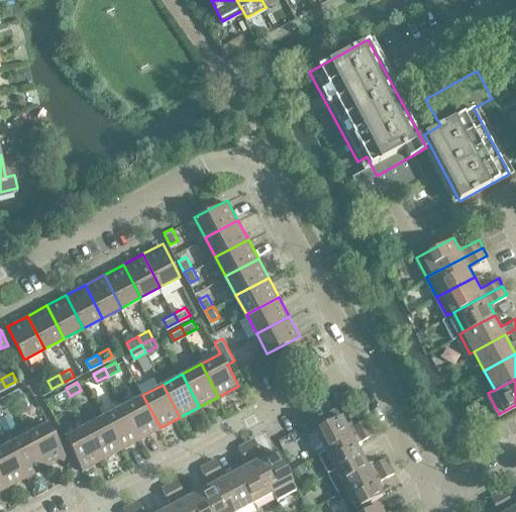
[(8,392),(12,400),(23,394),(19,386),(8,392)]
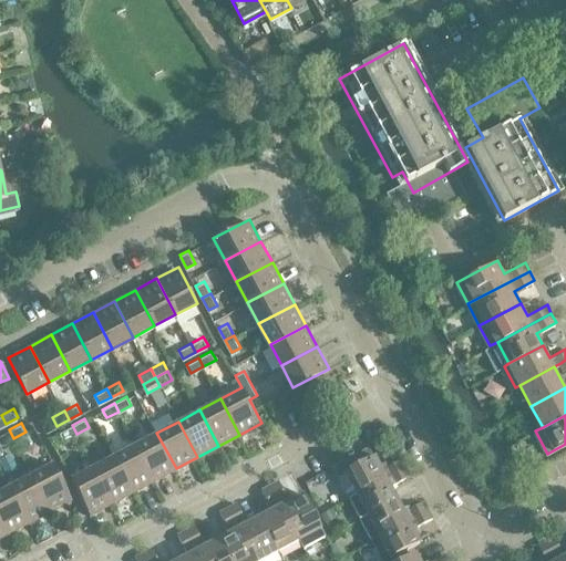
[(64,440),(76,434),(72,425),(60,432),(64,440)]
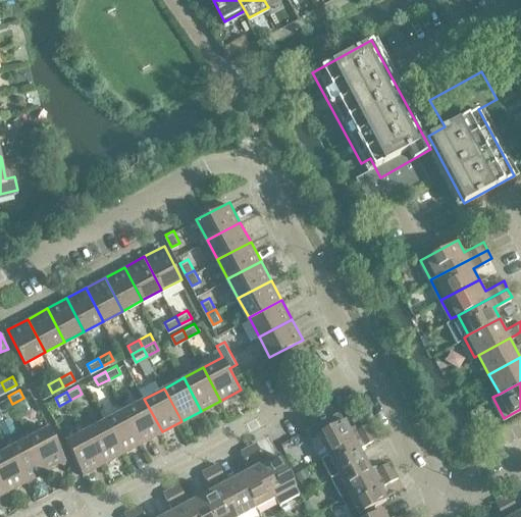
[(0,409),(0,410),(12,404),(8,396),(0,400),(0,409)]
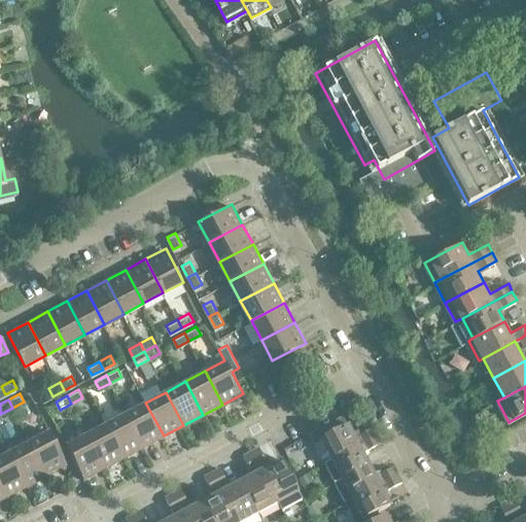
[(145,403),(126,413),(144,447),(164,436),(145,403)]
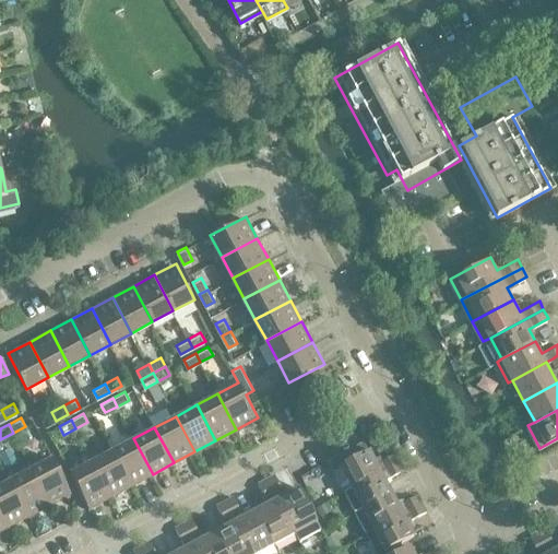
[(153,474),(133,438),(113,449),(131,485),(153,474)]
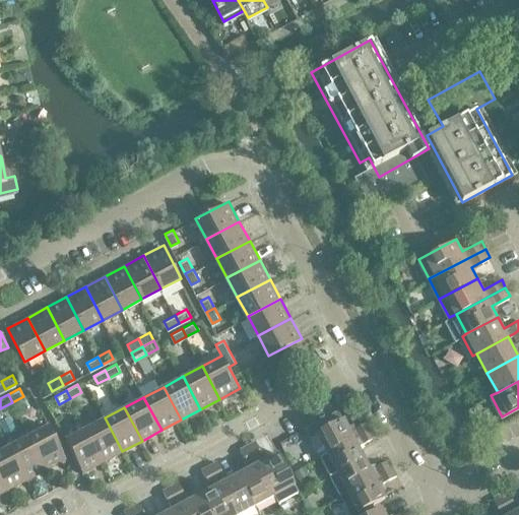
[(321,455),(372,427),(368,420),(350,429),(343,416),(310,435),(321,455)]
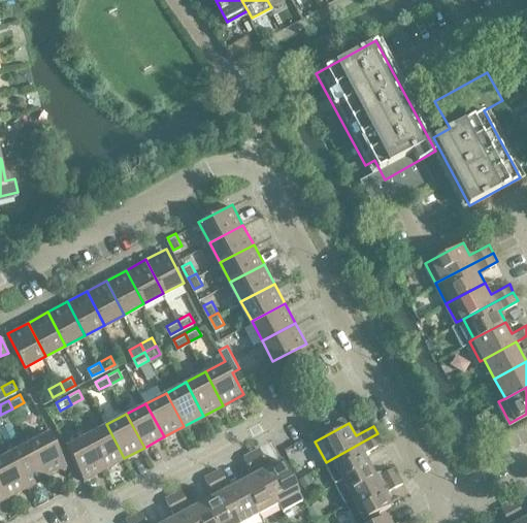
[(106,424),(87,435),(104,468),(124,458),(106,424)]
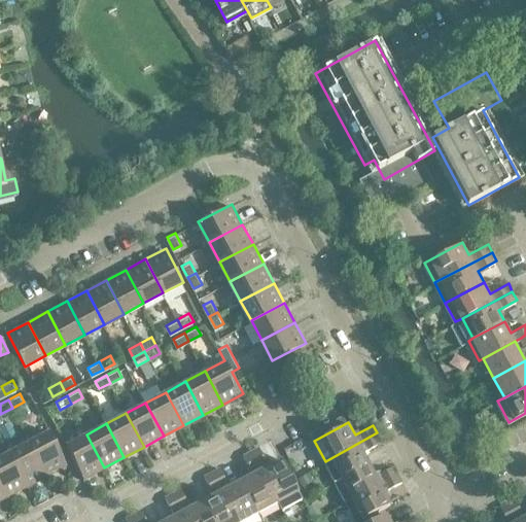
[(29,441),(47,475),(68,463),(49,429),(29,441)]
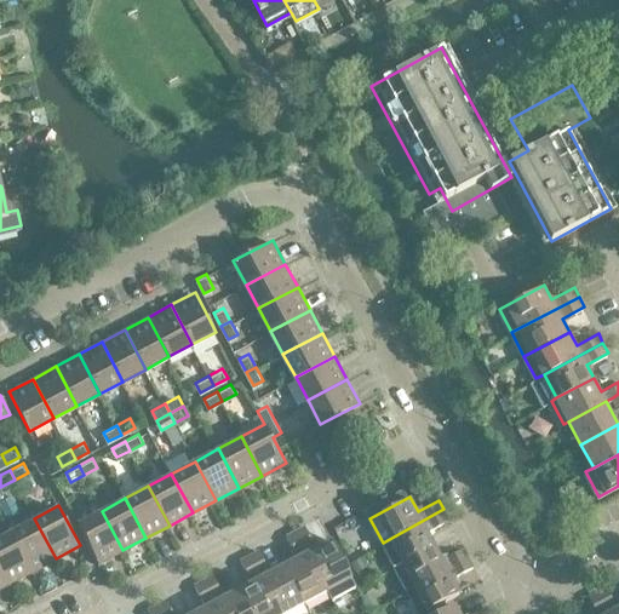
[(448,518),(443,509),(383,543),(395,566),(435,544),(428,531),(448,518)]
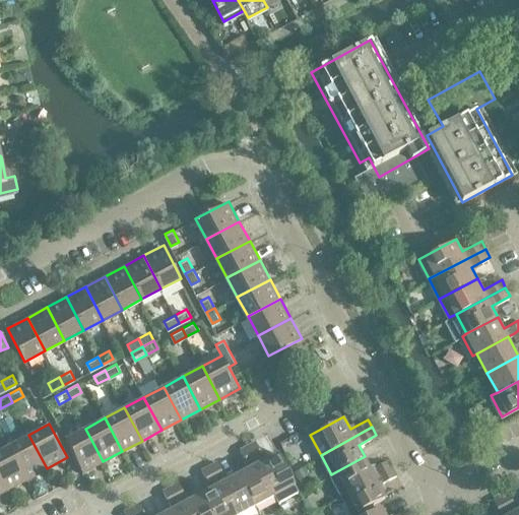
[(83,471),(103,461),(85,429),(66,439),(83,471)]
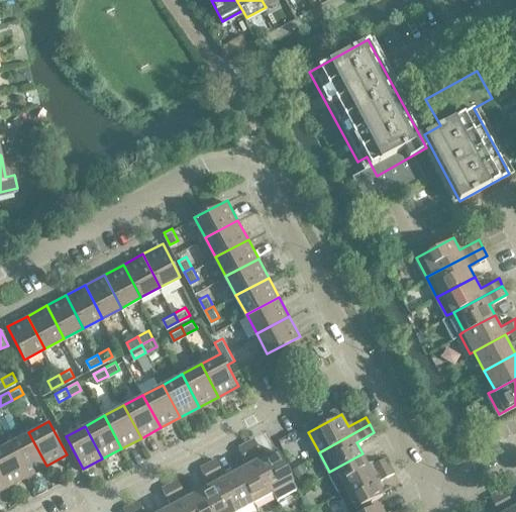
[(28,432),(9,442),(27,476),(46,466),(28,432)]
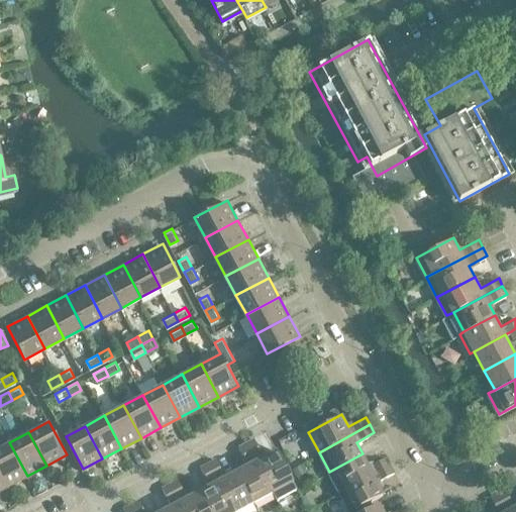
[(255,436),(247,440),(274,491),(276,496),(297,485),(278,448),(265,455),(255,436)]
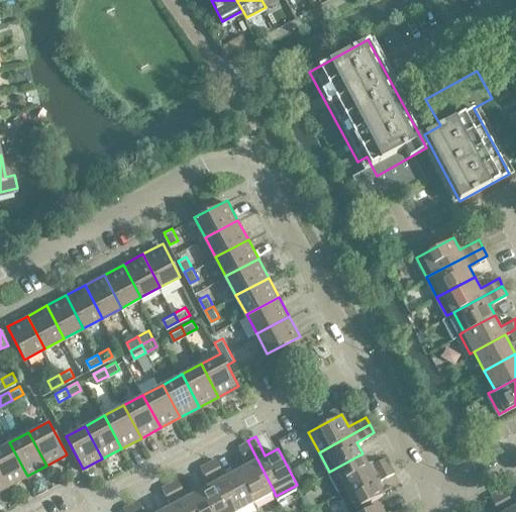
[(248,464),(237,470),(254,501),(274,491),(247,440),(239,444),(248,464)]
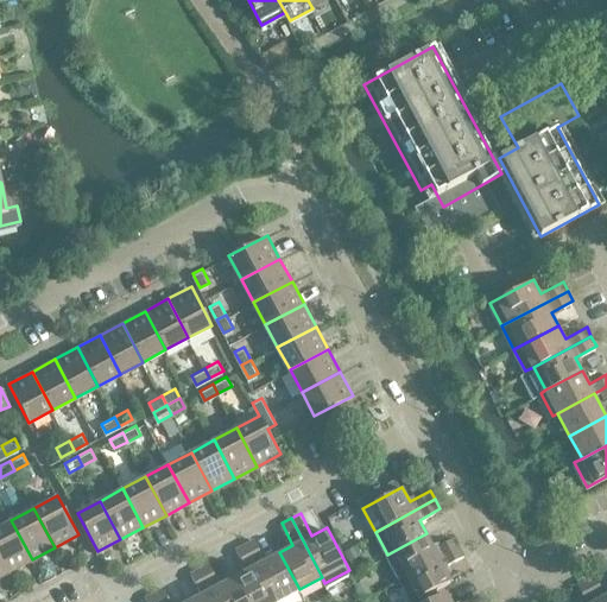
[(32,559),(11,520),(0,525),(0,553),(10,571),(32,559)]
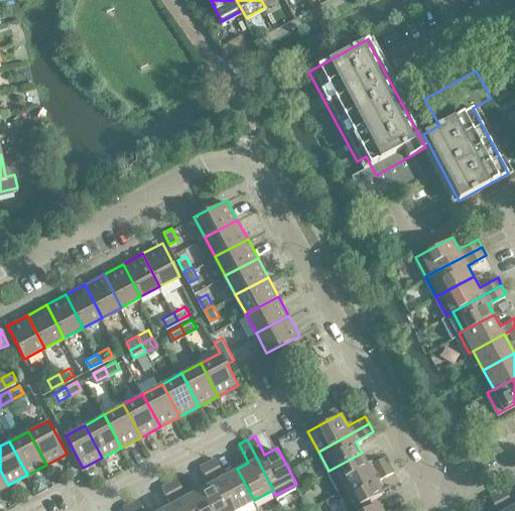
[(345,486),(389,462),(385,454),(367,463),(362,453),(329,471),(339,490),(345,487),(345,486)]
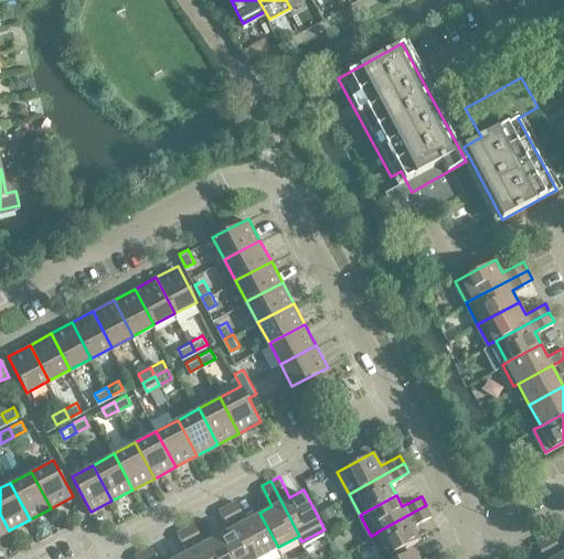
[(278,547),(259,513),(247,519),(236,498),(227,503),(257,558),(278,547)]
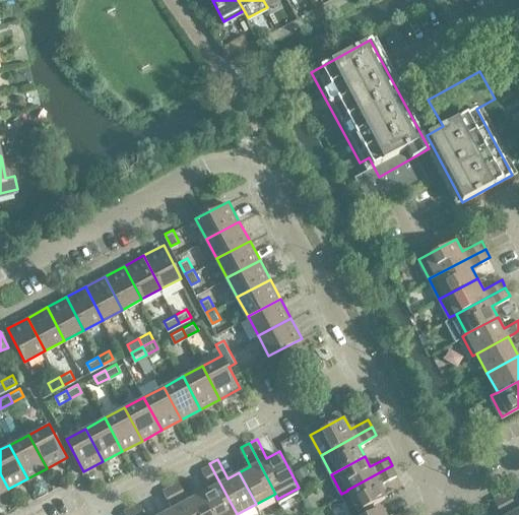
[(200,493),(212,514),(236,514),(237,514),(209,463),(202,467),(211,487),(200,493)]
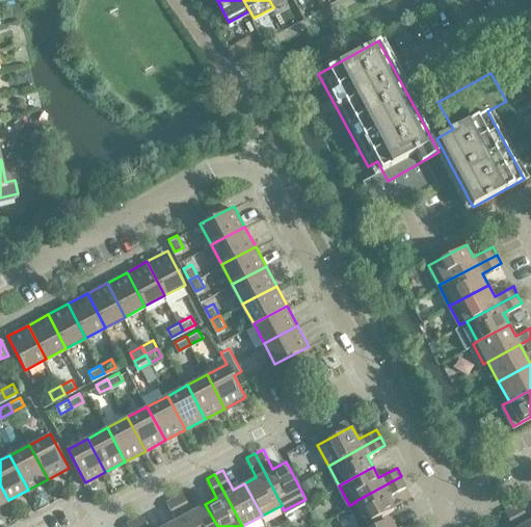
[(313,475),(304,479),(309,486),(317,482),(313,475)]
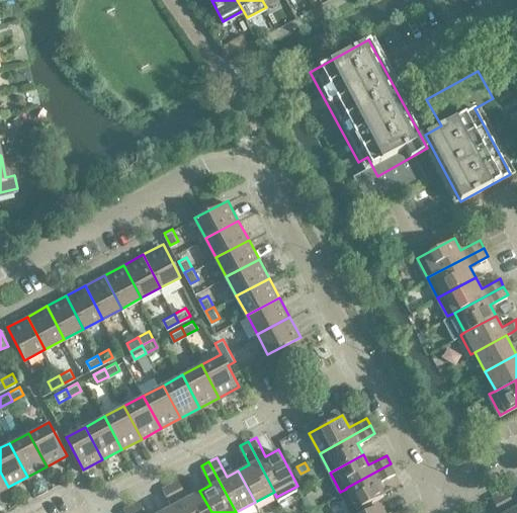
[(396,472),(391,463),(346,488),(346,489),(340,492),(351,512),(384,494),(377,481),(396,472)]
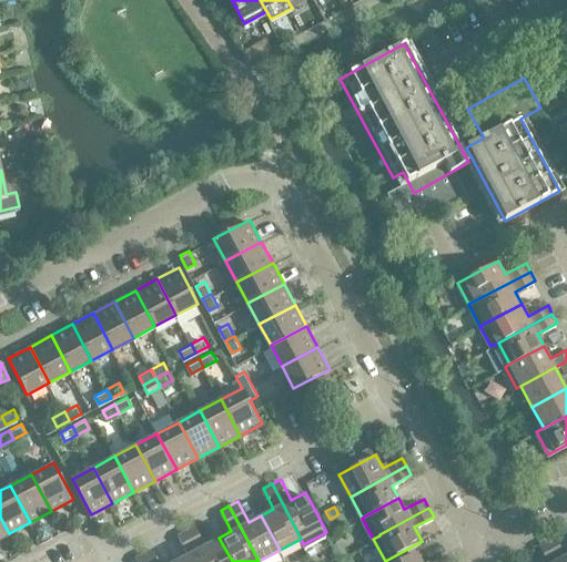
[(232,561),(219,538),(208,544),(195,523),(186,528),(204,561),(232,561)]
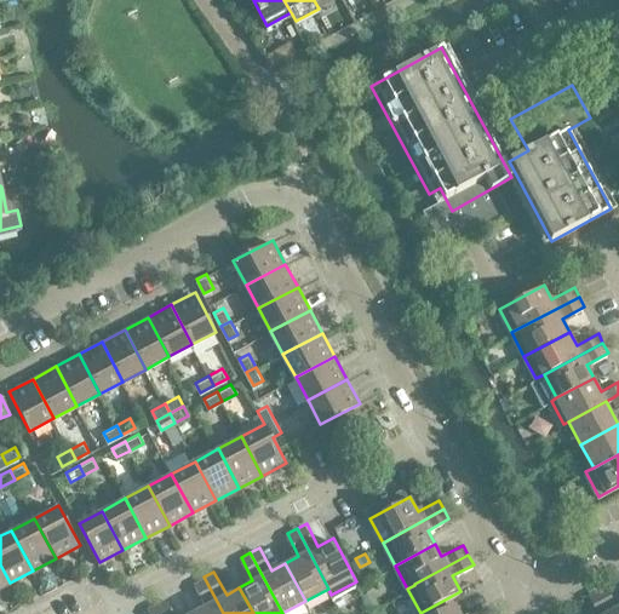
[(193,612),(193,613),(223,613),(204,577),(195,581),(207,604),(193,612)]
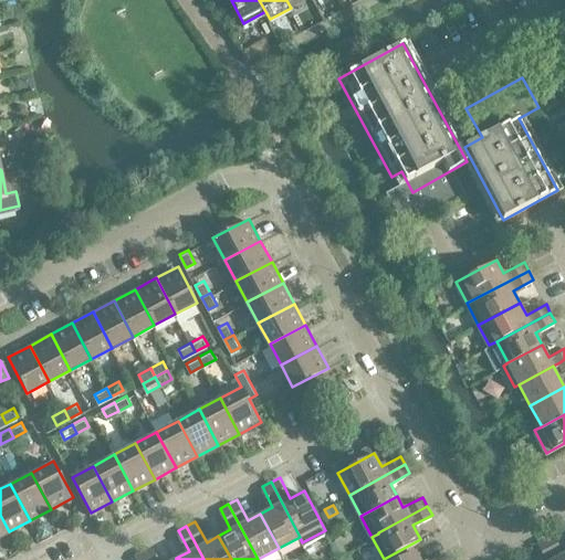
[(554,534),(546,538),(558,559),(564,559),(564,551),(554,534)]
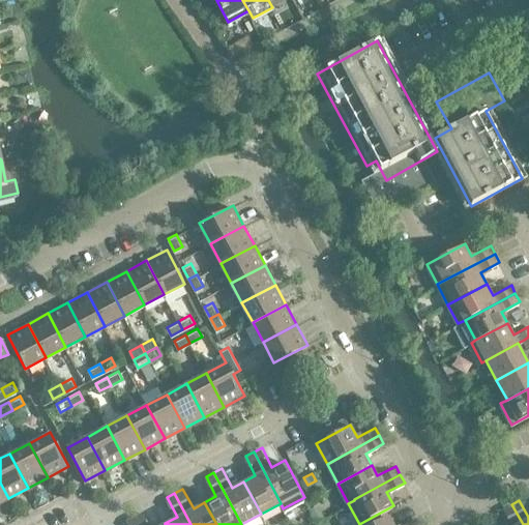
[(317,502),(309,506),(316,520),(324,516),(317,502)]
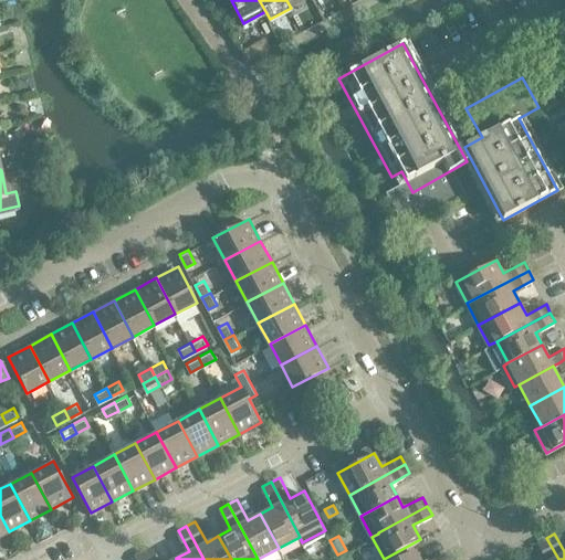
[(558,559),(546,538),(539,542),(545,555),(542,556),(543,559),(558,559)]
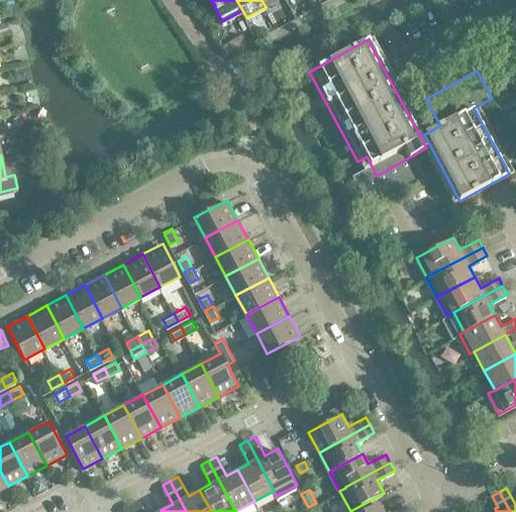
[(161,511),(161,510),(157,511),(146,511),(139,498),(131,502),(136,511),(161,511)]
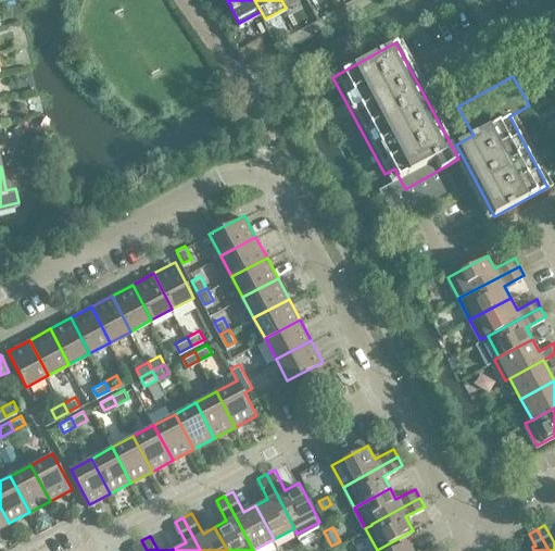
[(147,550),(141,540),(133,545),(136,550),(147,550)]
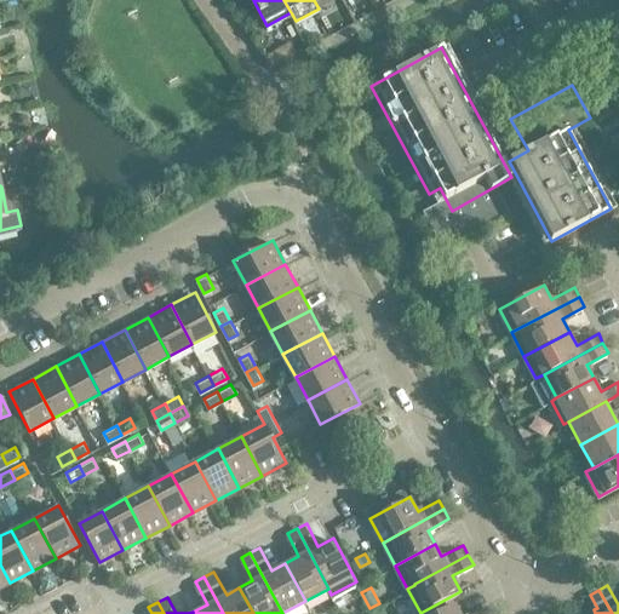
[(433,613),(488,613),(485,606),(466,613),(460,613),(456,603),(433,613)]
